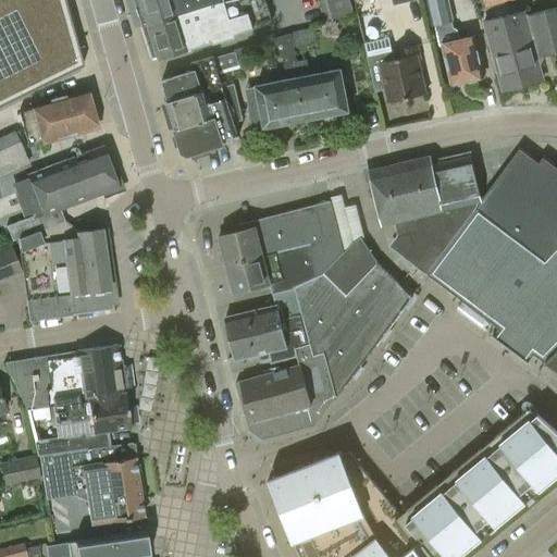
[(0,0),(0,106),(83,65),(64,0),(0,0)]
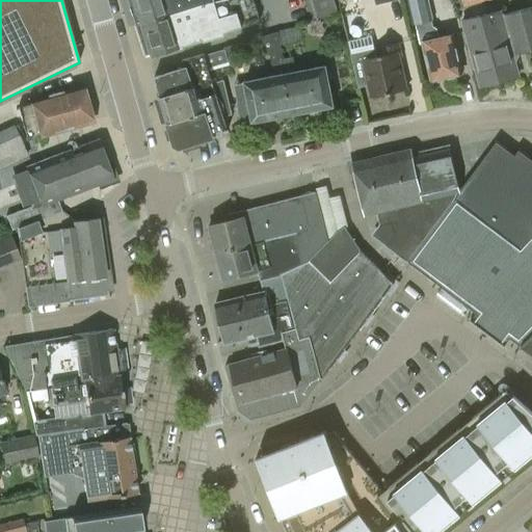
[(129,0),(137,25),(173,15),(224,0),(129,0)]
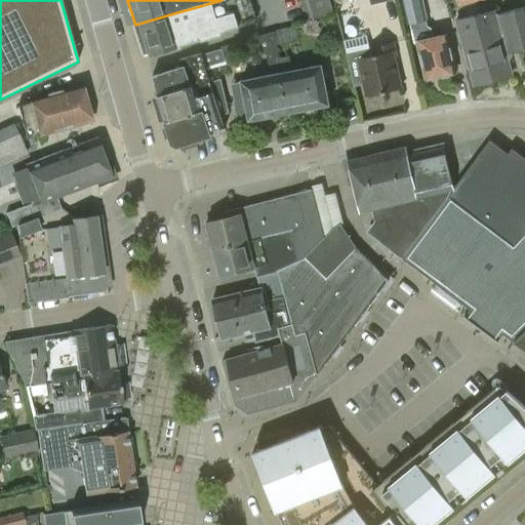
[(249,0),(221,0),(170,14),(135,25),(145,54),(149,53),(151,57),(180,48),(180,47),(201,41),(201,39),(219,33),(220,34),(239,29),(239,28),(256,22),(249,0)]
